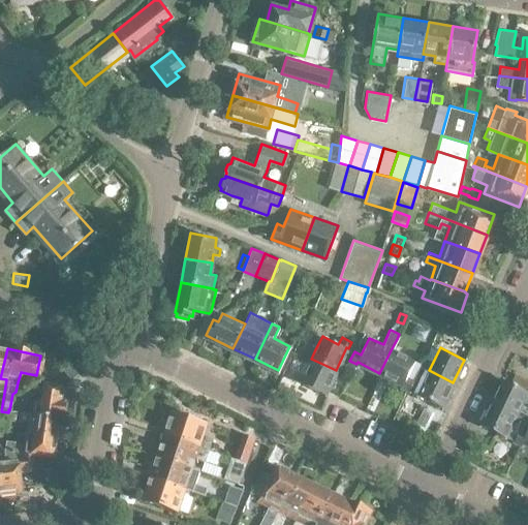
[(401,383),(401,385),(417,394),(429,370),(432,364),(423,359),(417,371),(415,370),(416,368),(410,366),(413,360),(392,348),(379,373),(401,383)]
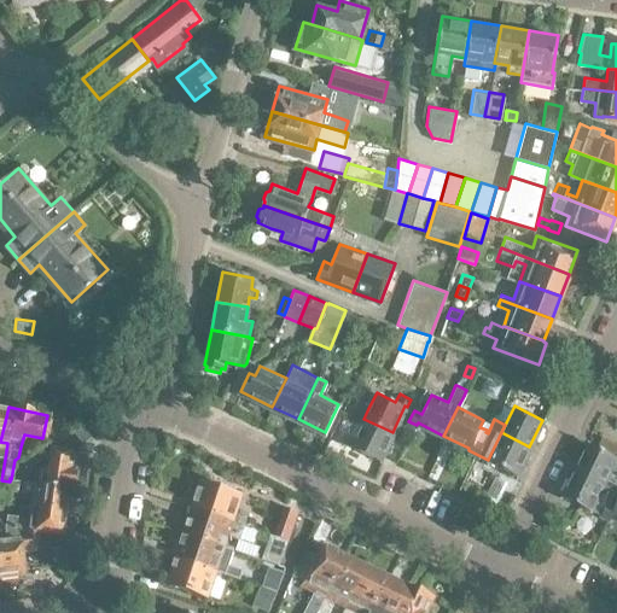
[(389,439),(393,432),(364,419),(355,437),(344,432),(341,441),(379,459),(389,439)]
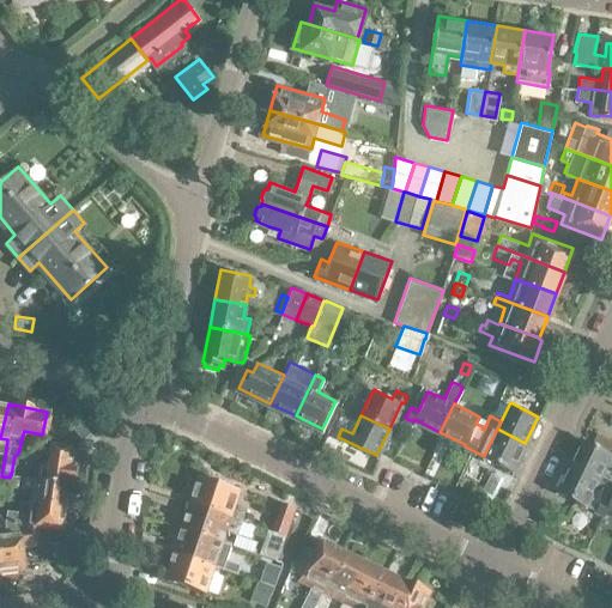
[(71,426),(79,438),(90,431),(83,419),(71,426)]
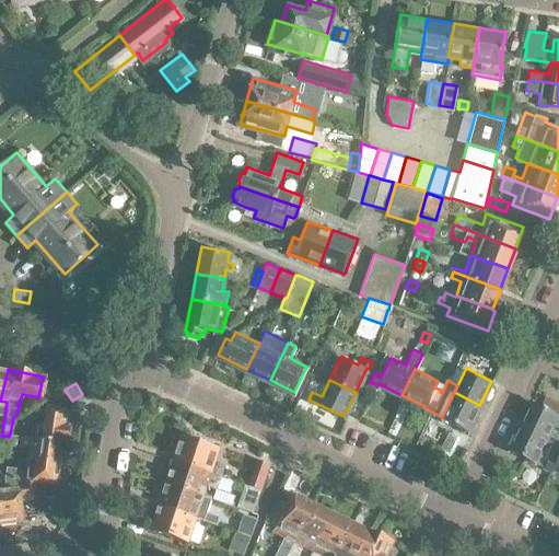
[(454,392),(442,417),(467,429),(479,405),(454,392)]
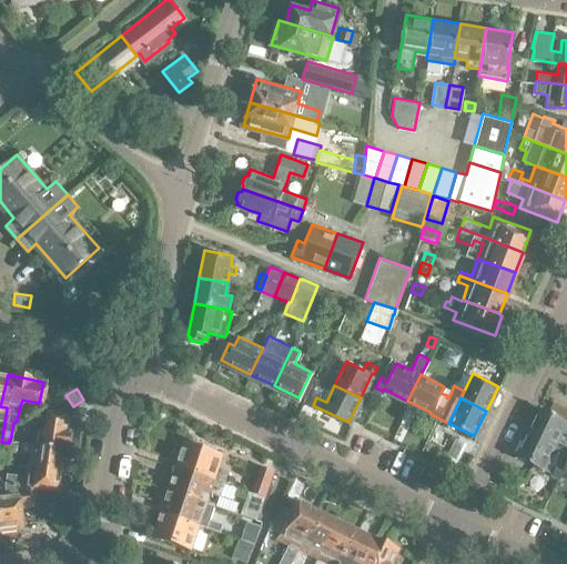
[(539,406),(528,431),(566,449),(566,445),(566,419),(539,406)]
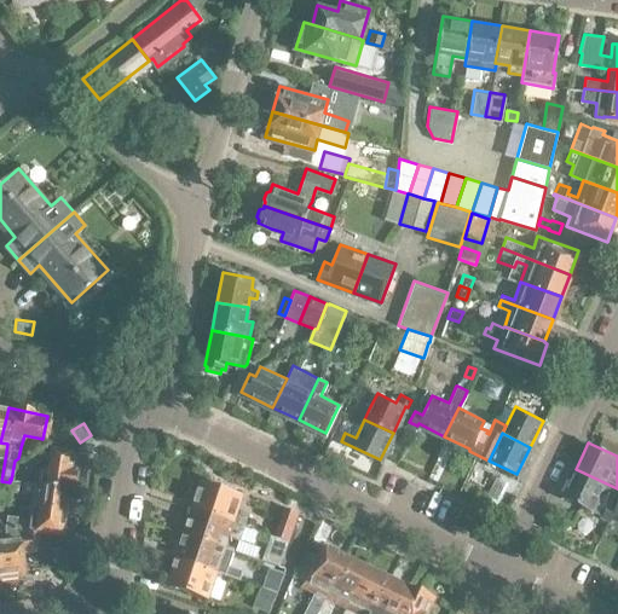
[(33,475),(32,482),(69,487),(74,452),(48,450),(46,468),(34,465),(33,475)]
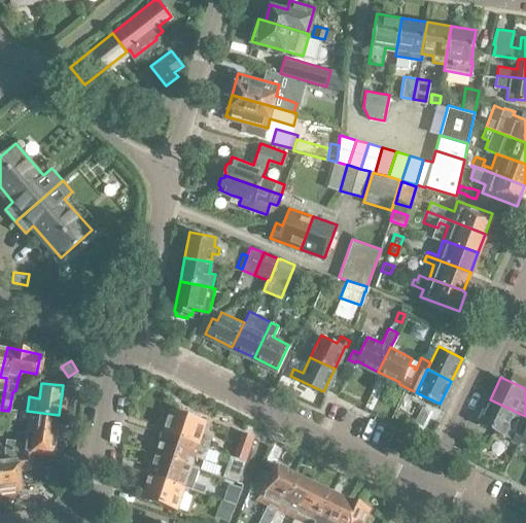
[(490,399),(479,422),(512,438),(516,429),(518,430),(525,416),(490,399)]
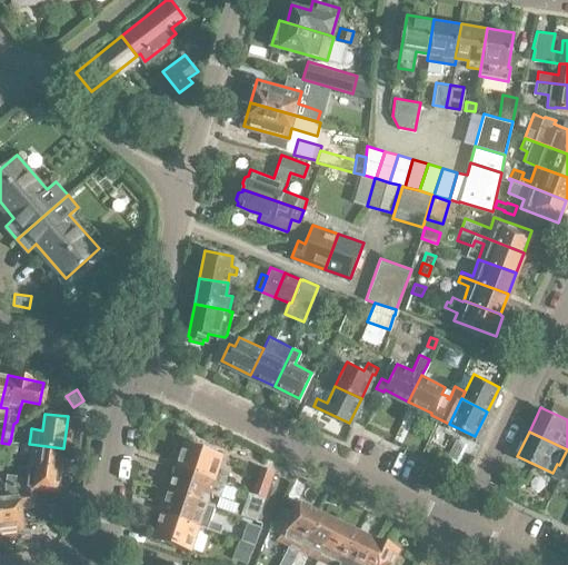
[(8,452),(28,455),(27,465),(60,469),(63,448),(29,444),(10,442),(9,440),(9,444),(8,452)]
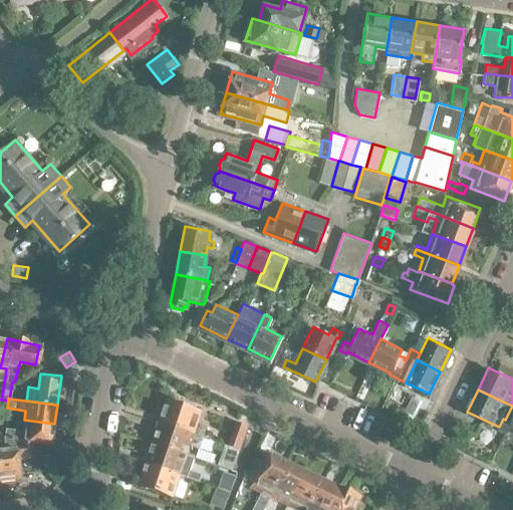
[(166,398),(159,420),(203,435),(207,425),(196,421),(200,410),(166,398)]
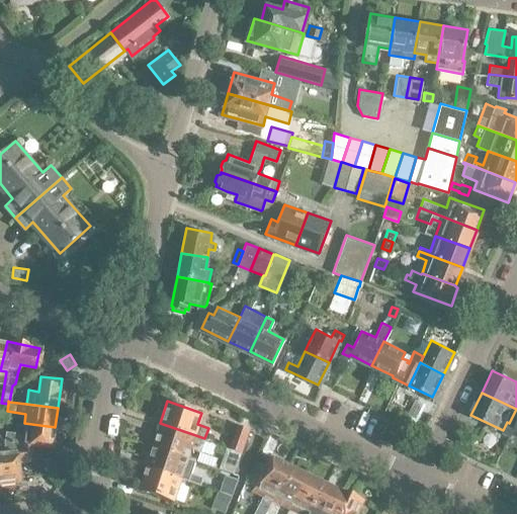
[(511,431),(516,434),(516,417),(514,425),(509,423),(507,422),(503,430),(510,434),(511,431)]
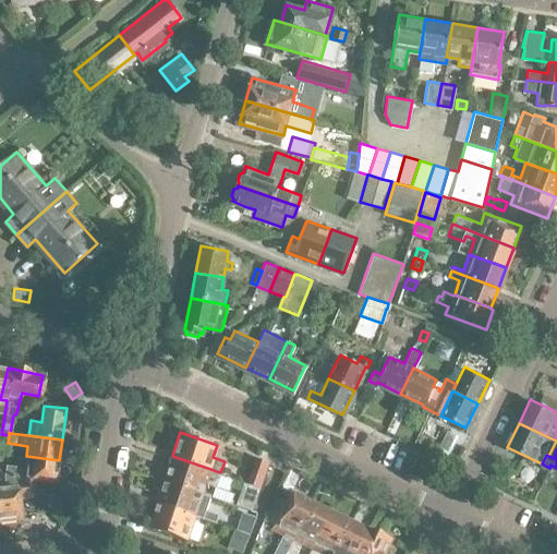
[(22,477),(22,483),(32,494),(34,479),(56,481),(59,460),(26,456),(24,467),(4,465),(3,473),(22,477)]
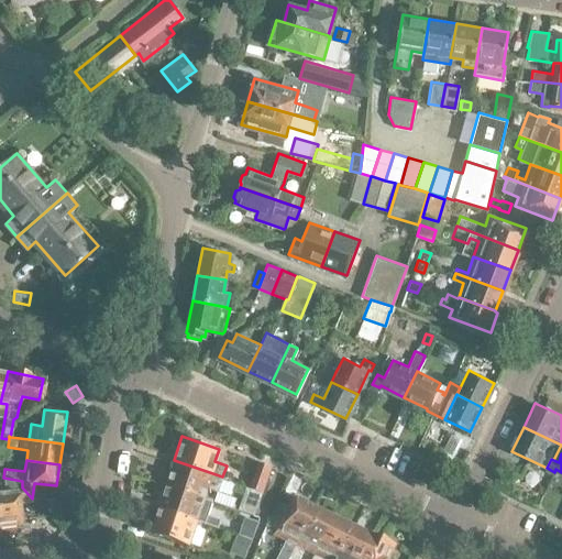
[(174,460),(165,483),(204,495),(206,486),(218,491),(230,495),(234,482),(222,478),(222,477),(174,460)]
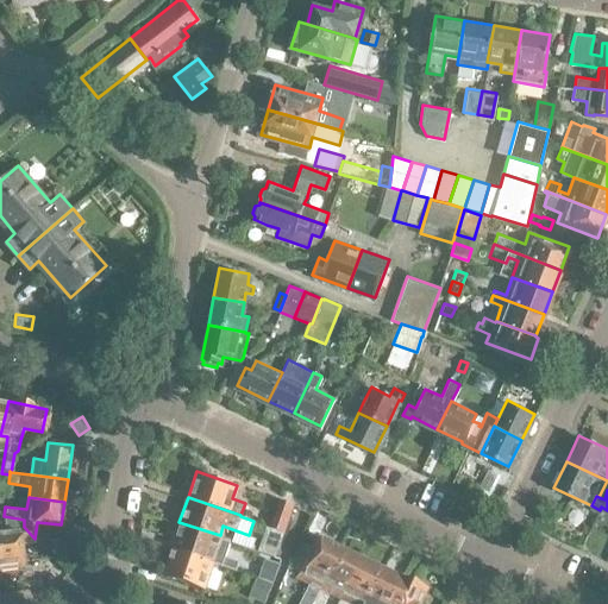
[(279,498),(269,526),(283,532),(294,503),(279,498)]
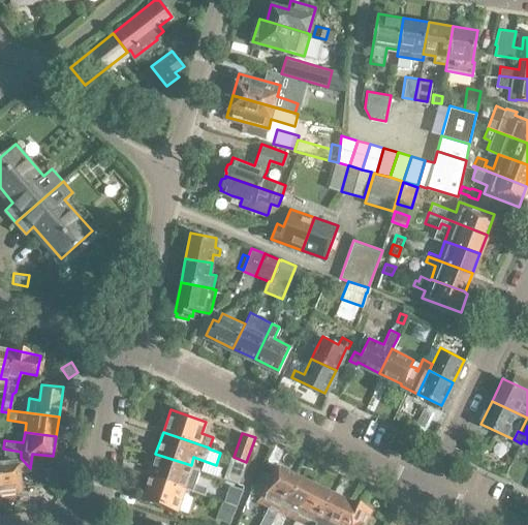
[(2,460),(0,460),(0,490),(19,489),(16,469),(30,468),(21,458),(21,452),(3,449),(2,460)]
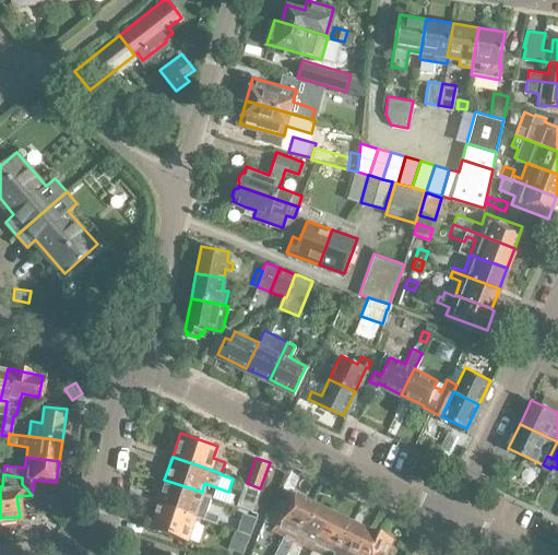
[(164,480),(157,503),(201,517),(216,522),(220,514),(206,510),(212,496),(201,493),(202,492),(164,480)]
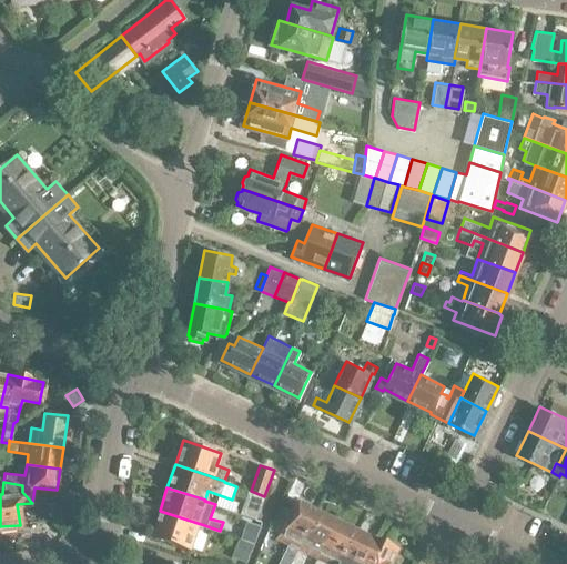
[(247,490),(240,513),(256,519),(264,496),(251,491),(247,490)]
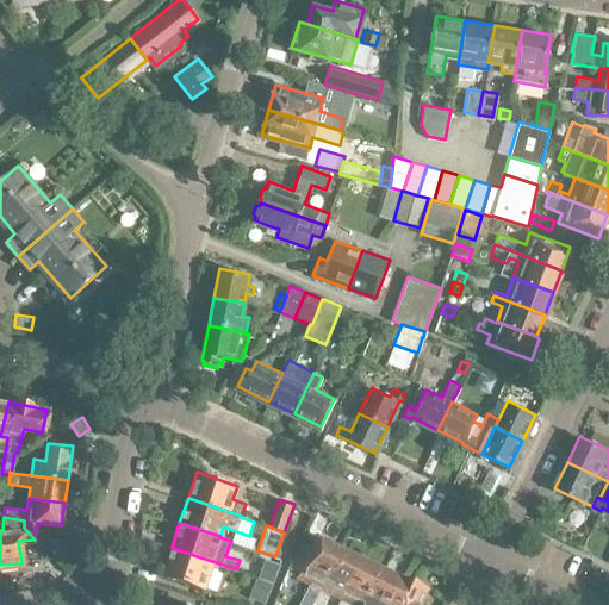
[(310,604),(312,602),(339,548),(316,537),(312,546),(299,573),(298,575),(310,581),(299,604),(298,604),(310,604)]
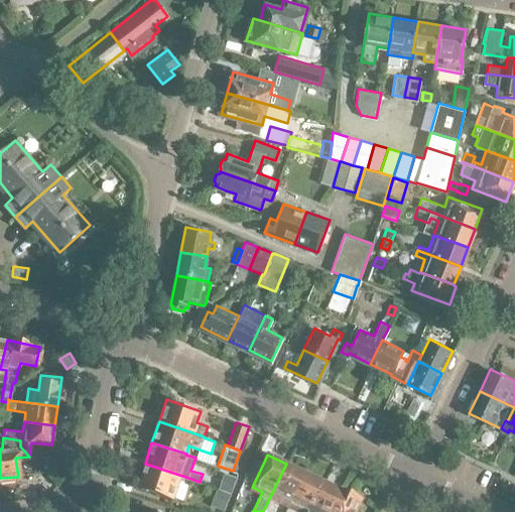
[(172,496),(177,480),(183,482),(185,477),(145,464),(138,485),(172,496)]
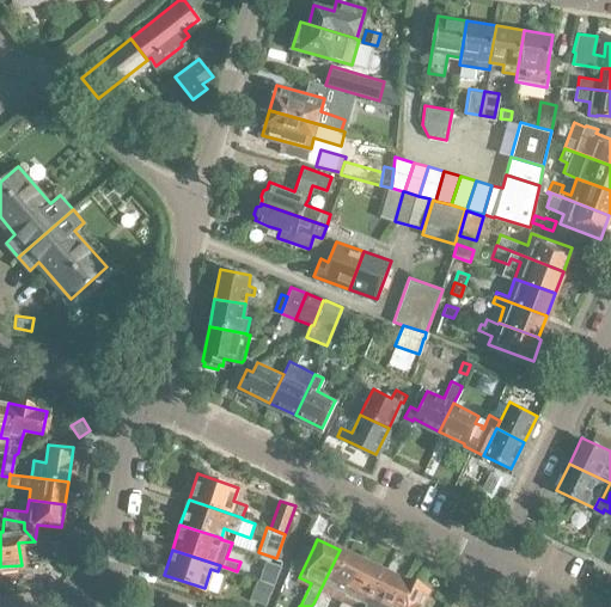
[(330,593),(342,599),(361,559),(340,550),(313,604),(322,606),(327,599),(323,596),(325,592),(330,593)]
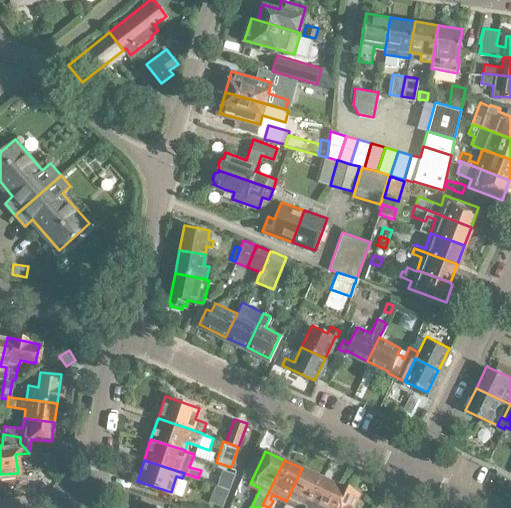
[(236,473),(221,468),(214,485),(217,486),(229,491),(236,473)]
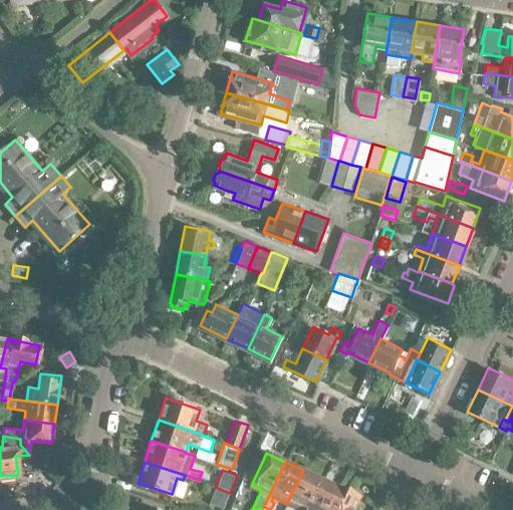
[(305,509),(321,479),(303,470),(287,503),(296,508),(294,509),(305,509)]
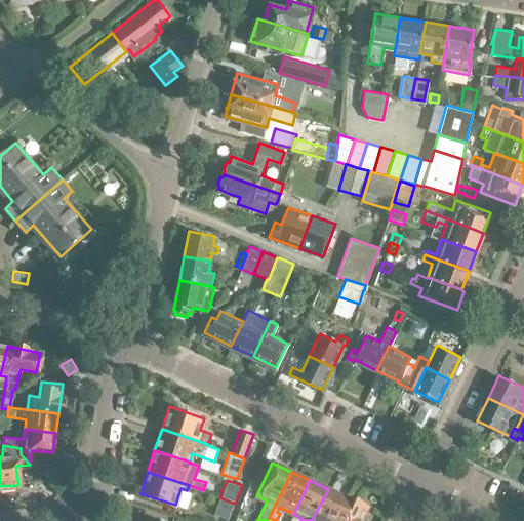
[(312,520),(335,520),(347,498),(328,489),(312,520)]
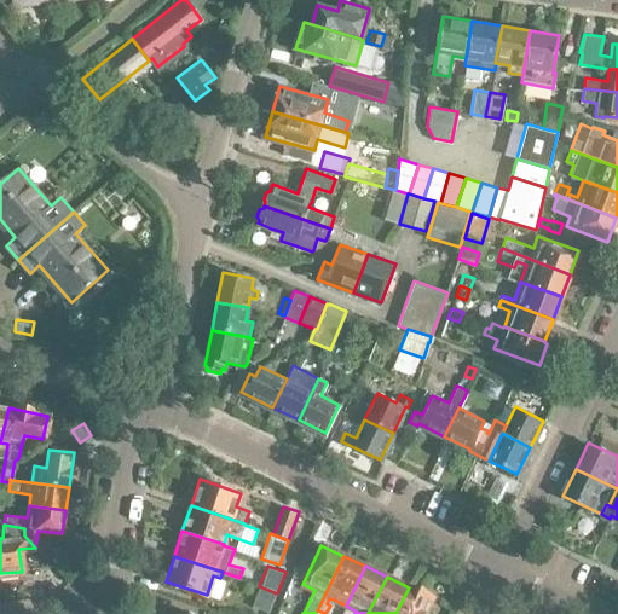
[(422,613),(433,594),(411,584),(409,588),(396,613),(422,613)]
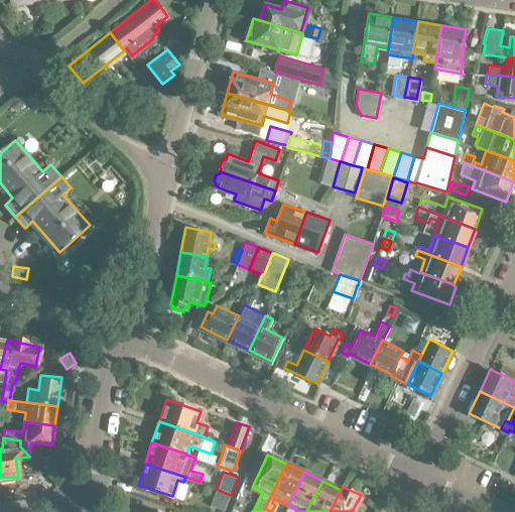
[(213,503),(225,508),(231,495),(219,490),(213,503)]
